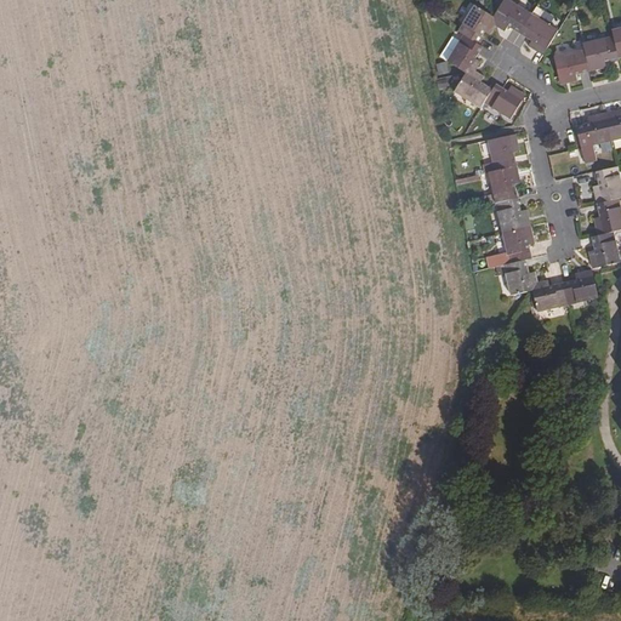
[(508,0),(502,0),(493,16),(501,21),(499,27),(503,30),(507,24),(519,32),(530,13),(508,0)]
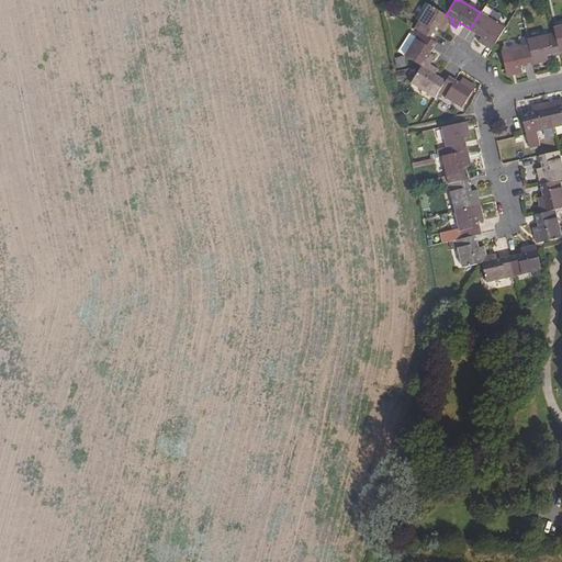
[(429,4),(415,29),(419,31),(431,38),(438,27),(442,31),(446,25),(441,22),(446,14),(429,4)]
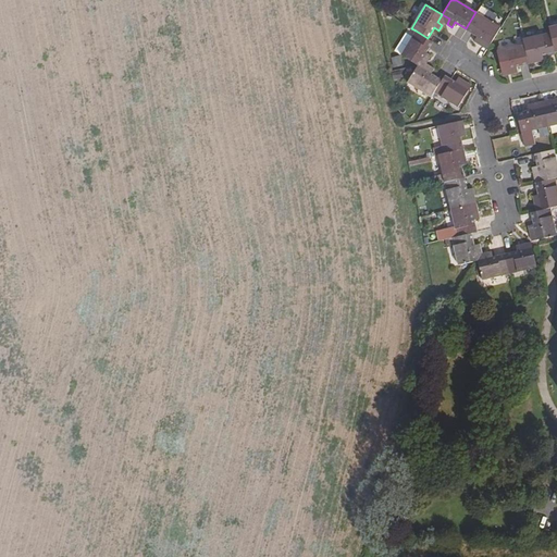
[(499,27),(475,12),(466,28),(477,36),(474,41),(479,44),(482,39),(490,44),(499,27)]
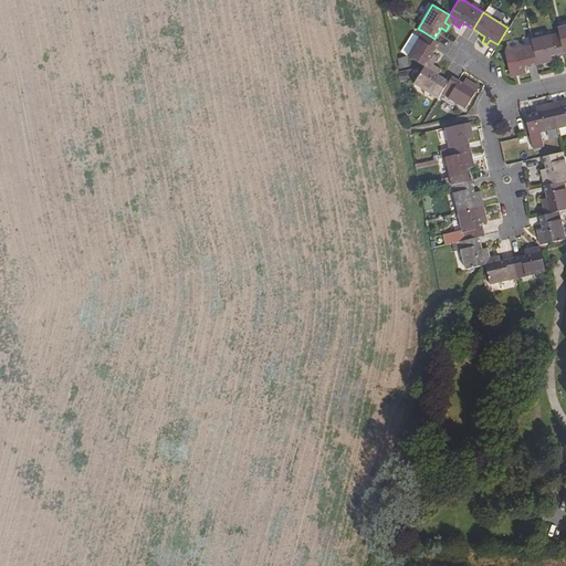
[(422,31),(408,54),(425,65),(430,58),(435,61),(438,55),(432,52),(439,41),(435,39),(422,31)]
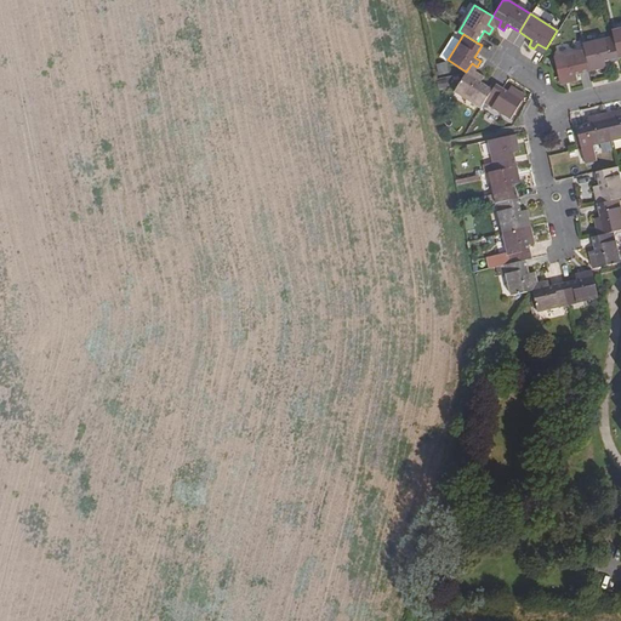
[(613,35),(582,43),(584,49),(587,64),(596,62),(598,68),(605,66),(604,61),(617,57),(616,51),(613,35)]
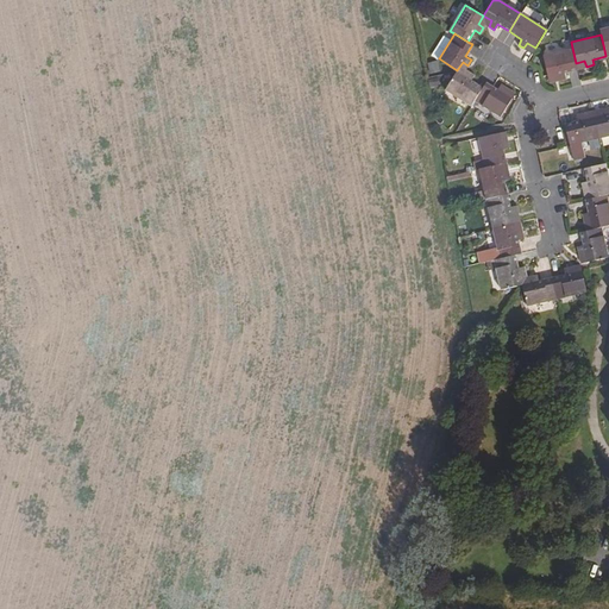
[(527,43),(523,48),(532,54),(535,48),(527,43)]
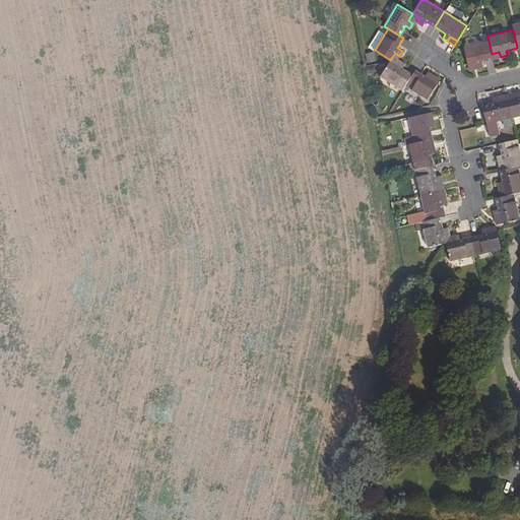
[(489,41),(463,47),(468,65),(475,63),(476,68),(482,67),(482,62),(493,59),(492,54),(489,41)]
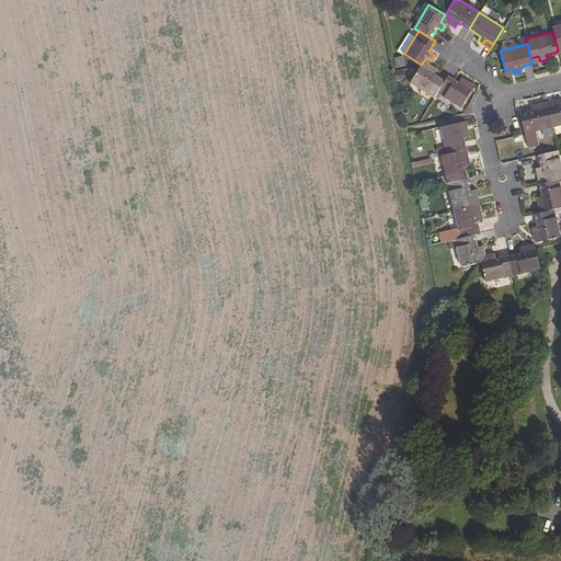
[(427,69),(421,65),(411,82),(433,96),(436,91),(444,79),(433,72),(436,68),(431,65),(427,69)]
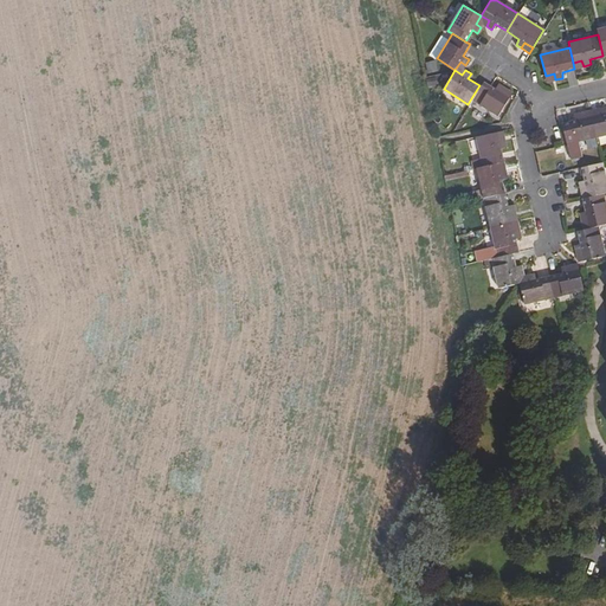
[(494,86),(483,79),(479,85),(471,98),(497,114),(508,96),(501,91),(503,86),(497,83),(494,86)]
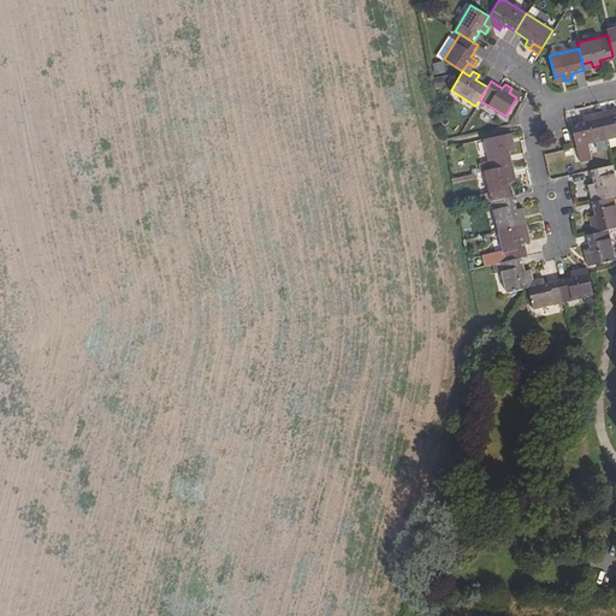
[(511,88),(509,93),(516,98),(520,93),(511,88)]
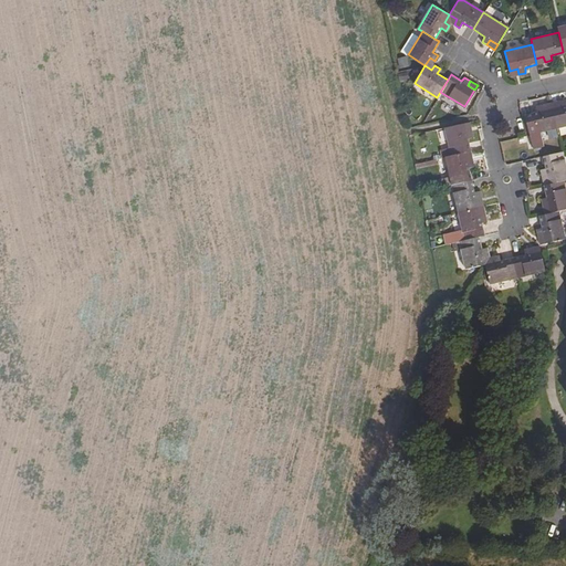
[(565,100),(562,101),(562,106),(552,108),(557,128),(565,126),(565,100)]
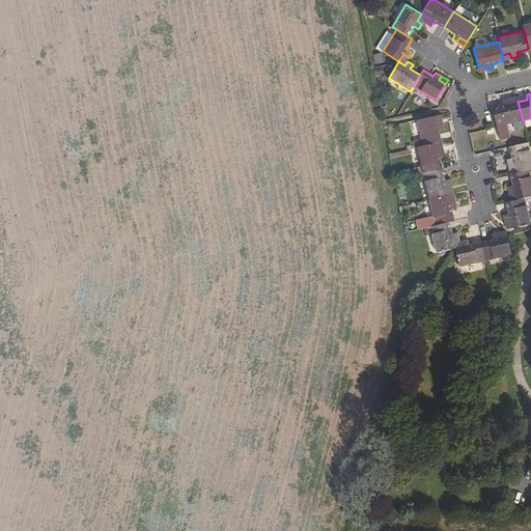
[(523,120),(518,102),(510,104),(508,99),(502,100),(503,106),(493,109),(497,127),(523,120)]
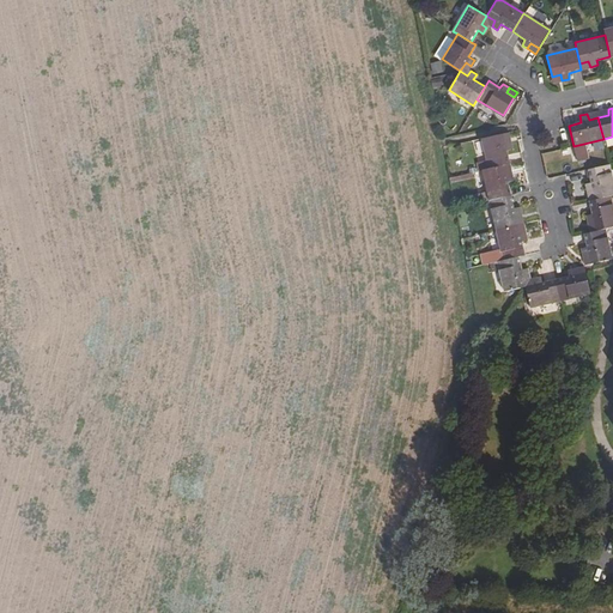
[(502,135),(479,140),(486,169),(508,164),(505,151),(510,150),(509,141),(503,143),(502,135)]
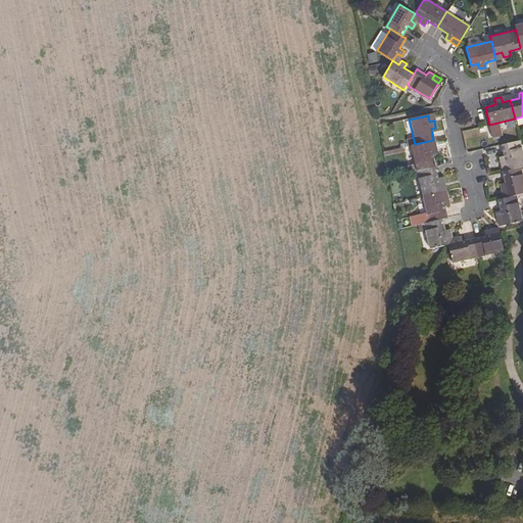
[(415,144),(410,145),(416,171),(434,167),(432,155),(436,154),(433,140),(415,144)]
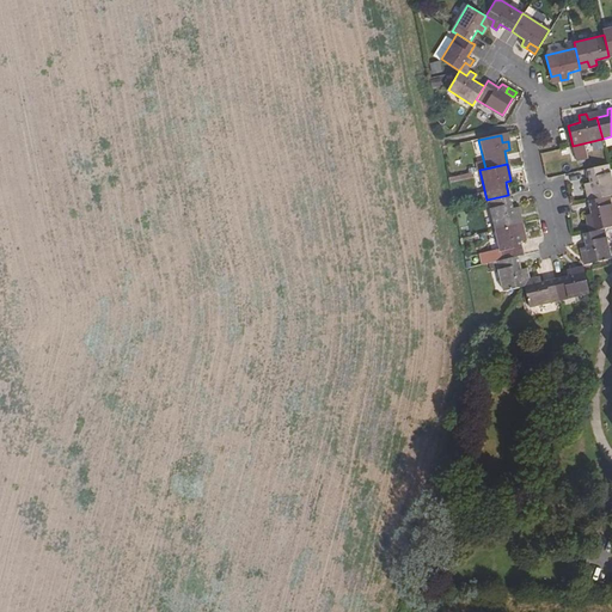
[(611,182),(609,165),(587,170),(589,182),(585,184),(586,191),(591,190),(593,200),(610,196),(611,195),(611,182)]
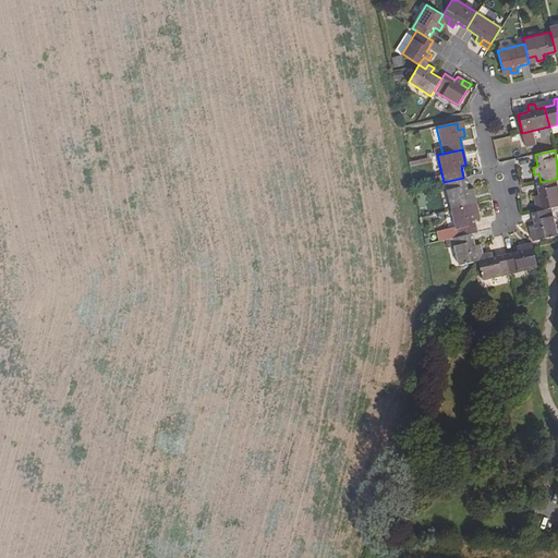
[(428,157),(409,161),(410,167),(429,162),(428,157)]
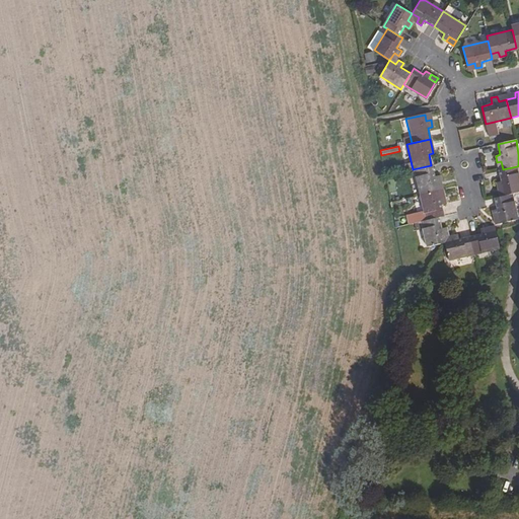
[(431,165),(413,169),(419,196),(437,191),(441,190),(438,175),(433,176),(431,165)]
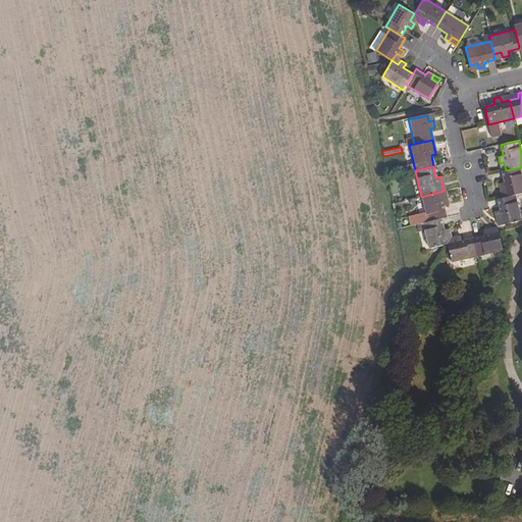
[(506,170),(501,171),(503,181),(499,184),(500,190),(505,189),(507,196),(515,195),(521,193),(521,178),(520,167),(506,170)]
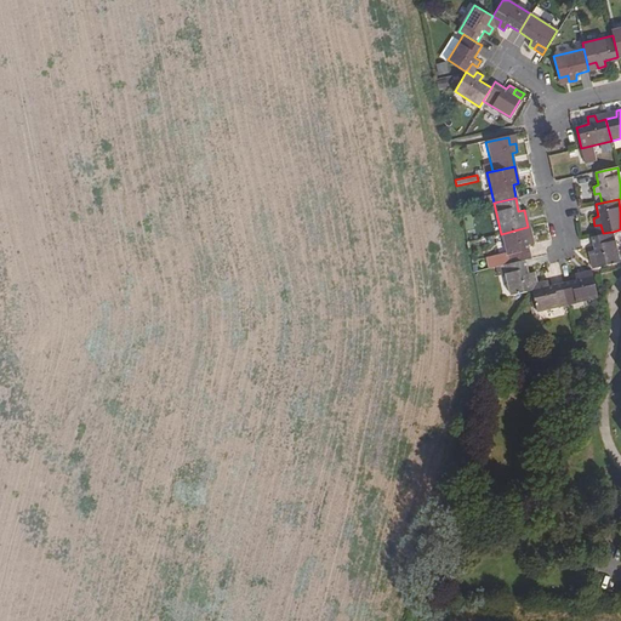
[(523,228),(501,234),(507,263),(525,260),(529,258),(527,245),(531,244),(528,227),(523,228)]
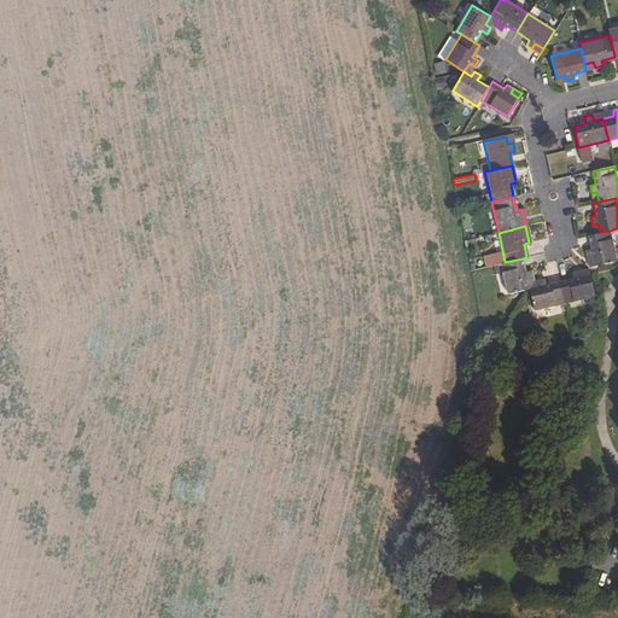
[(594,234),(589,235),(592,249),(586,250),(587,256),(593,256),(595,266),(617,261),(610,231),(600,232),(594,234)]
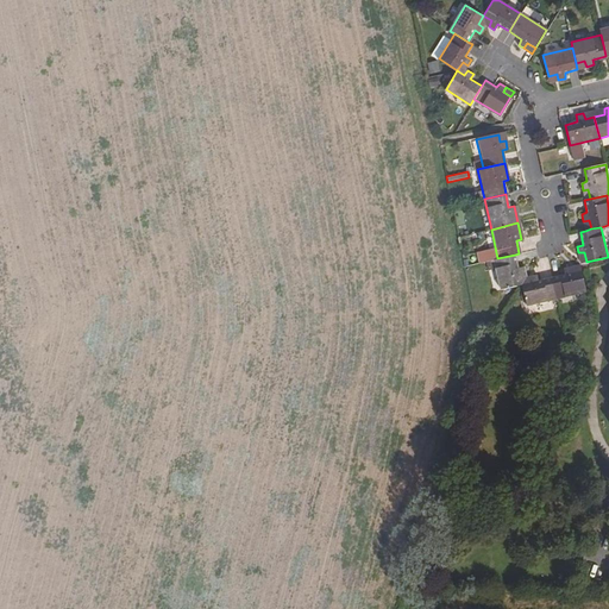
[(497,258),(491,259),(497,289),(522,284),(520,275),(526,274),(523,267),(518,267),(515,255),(497,258)]
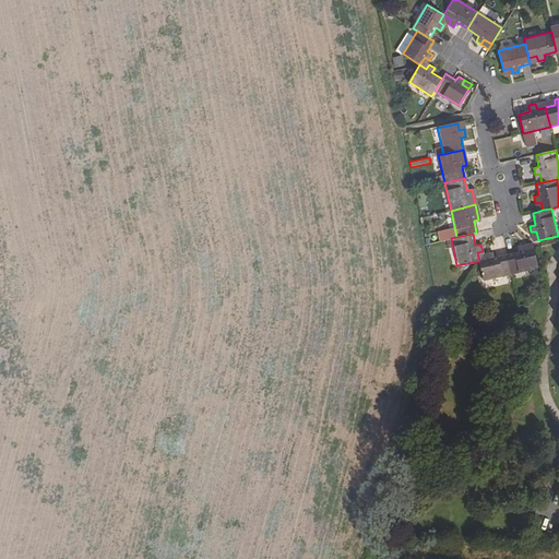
[(519,252),(507,254),(511,274),(538,268),(533,242),(518,247),(519,252)]
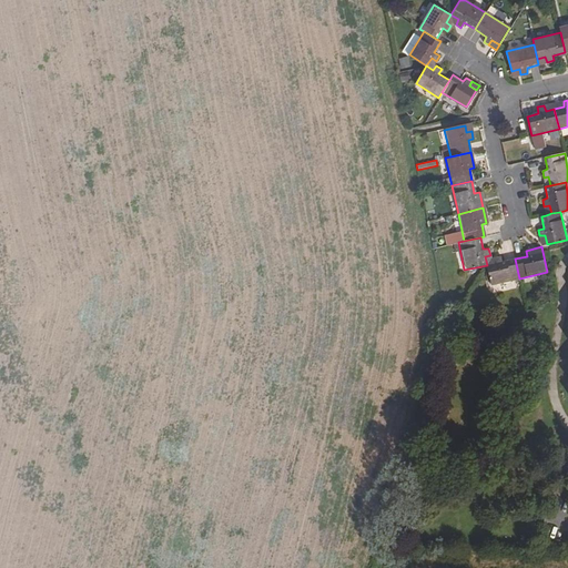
[(492,257),(487,265),(492,284),(519,279),(515,259),(503,262),(501,256),(492,257)]
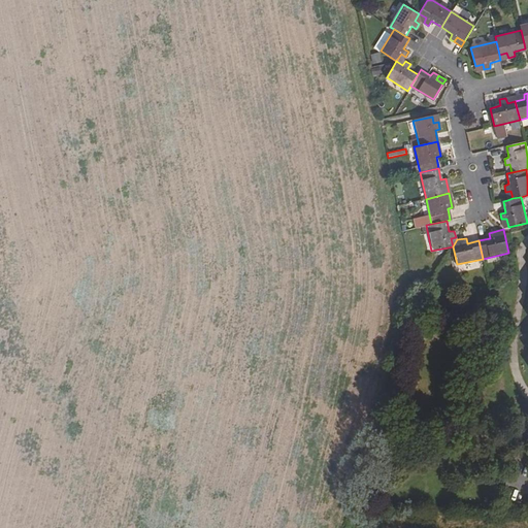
All buildings are outlined.
